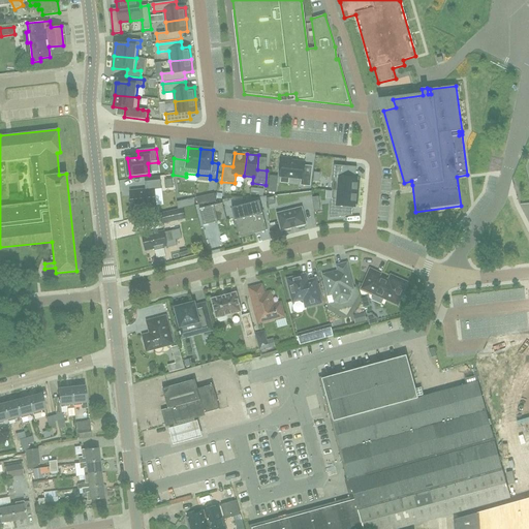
[(303,176),(304,165),(305,162),(291,161),(291,159),(282,158),(280,177),(302,179),(301,185),(310,186),(311,176),(303,176)]
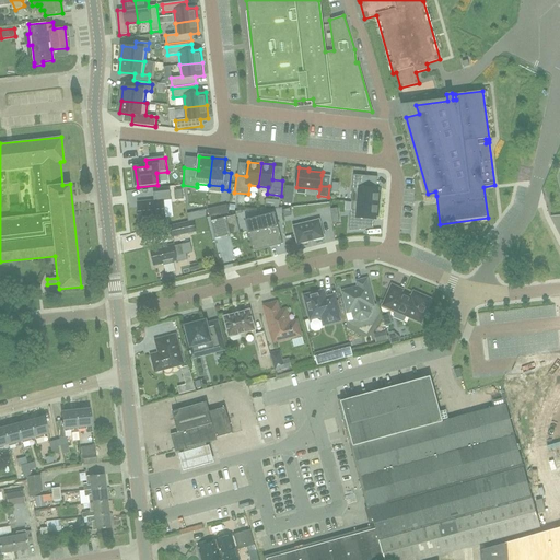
[(357,202),(380,205),(381,191),(378,191),(378,188),(376,188),(366,188),(368,177),(368,176),(353,175),(352,193),(358,194),(357,202)]
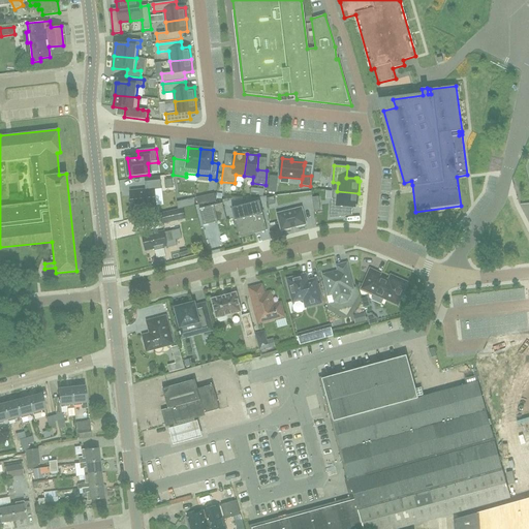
[(172,179),(164,180),(165,189),(173,188),(172,179)]
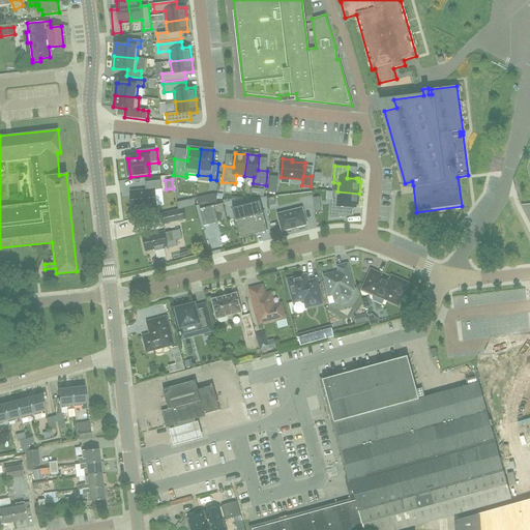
[(156,188),(164,188),(163,180),(147,181),(147,189),(133,192),(135,210),(142,209),(142,211),(151,210),(150,208),(158,207),(156,188)]
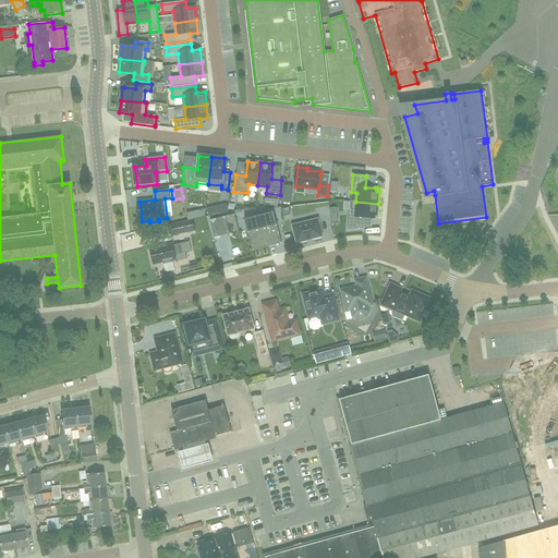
[(363,218),(373,218),(375,219),(375,216),(377,216),(378,204),(355,202),(354,210),(350,210),(348,230),(362,229),(363,218)]
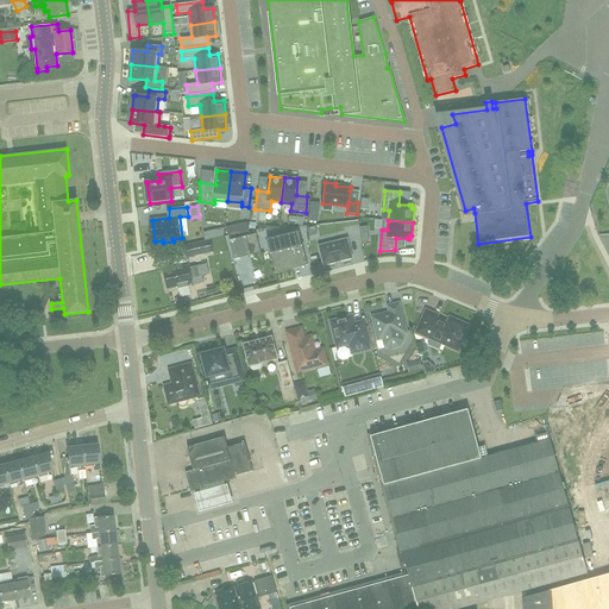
[(246,224),(237,225),(239,234),(249,232),(246,224)]
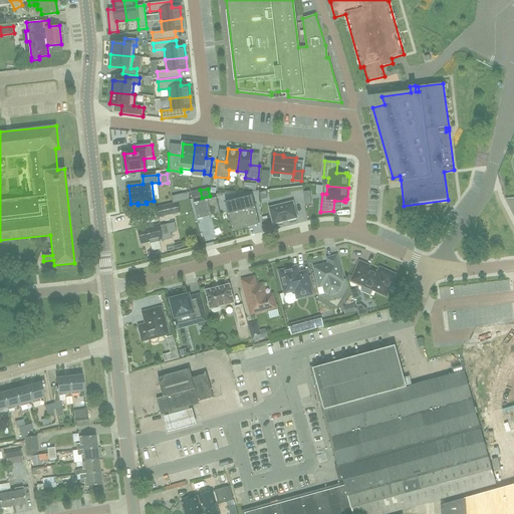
[(183,201),(182,195),(173,197),(173,204),(183,201)]
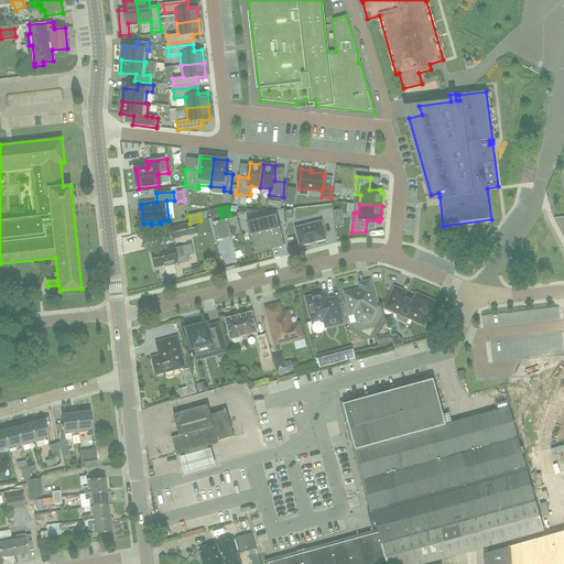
[(237,216),(228,218),(232,237),(242,234),(237,216)]
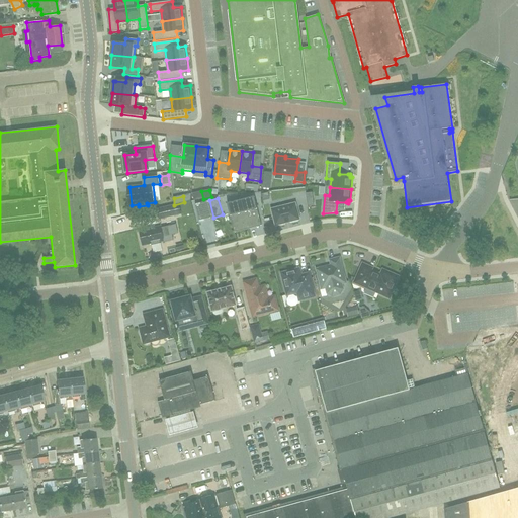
[(236,207),(235,203),(226,205),(230,226),(239,224),(240,231),(260,227),(255,199),(242,202),(243,206),(236,207)]
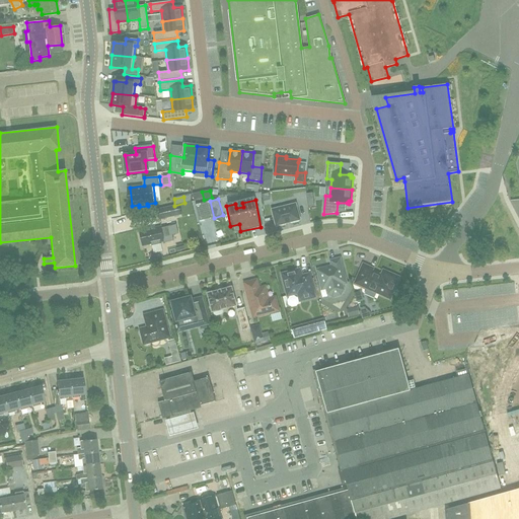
[(299,203),(275,209),(279,225),(303,219),(299,203)]
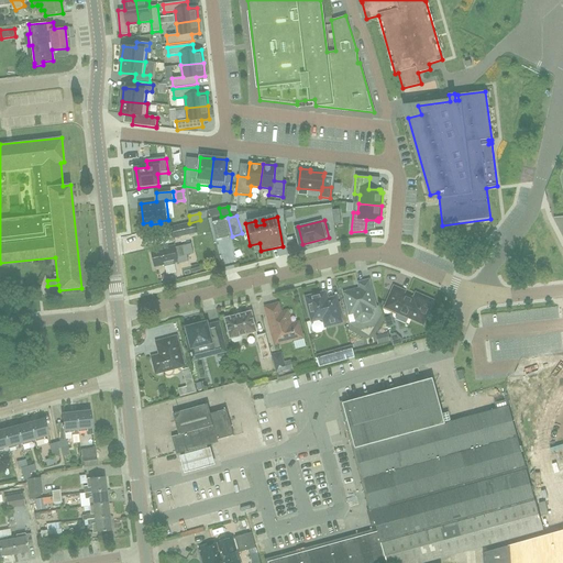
[(173,239),(197,233),(194,222),(170,228),(173,239)]
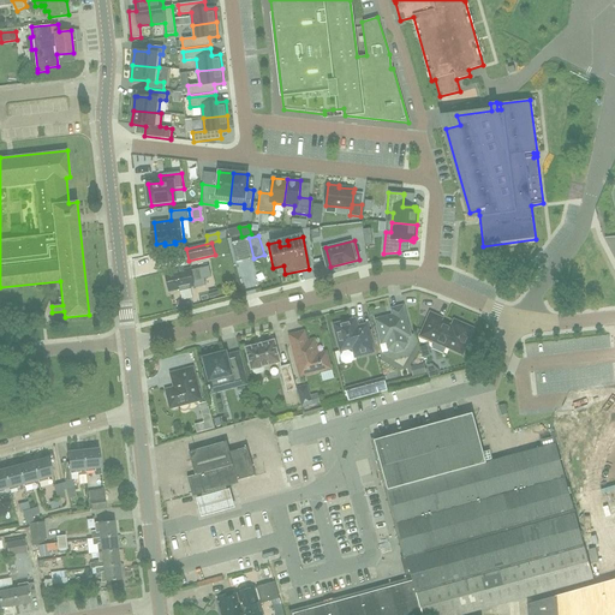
[(195,286),(193,281),(191,270),(191,268),(165,274),(169,292),(195,286)]
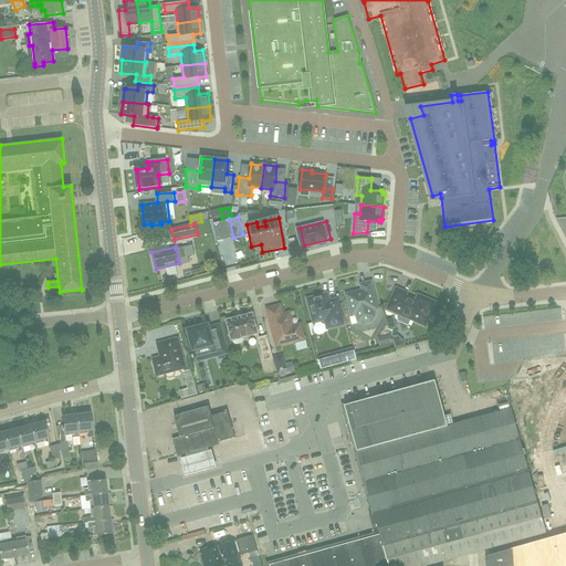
[(357,292),(346,294),(352,312),(356,311),(358,321),(363,323),(371,321),(374,316),(374,313),(373,310),(377,308),(370,282),(362,284),(363,292),(358,293),(357,292)]
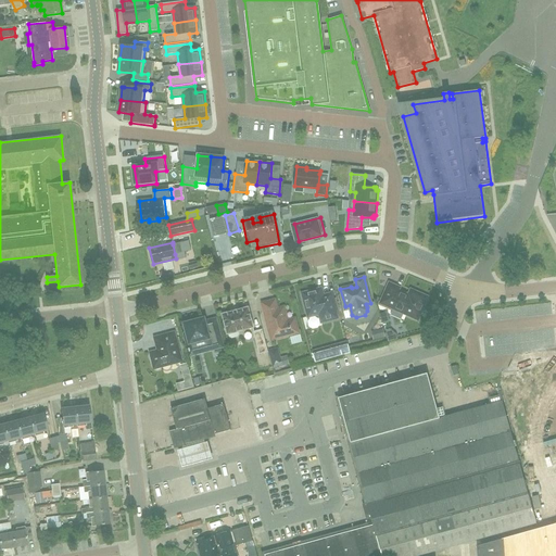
[(389,283),(381,303),(392,308),(396,306),(405,311),(406,315),(415,318),(419,316),(426,301),(425,297),(411,290),(408,295),(397,291),(399,288),(389,283)]
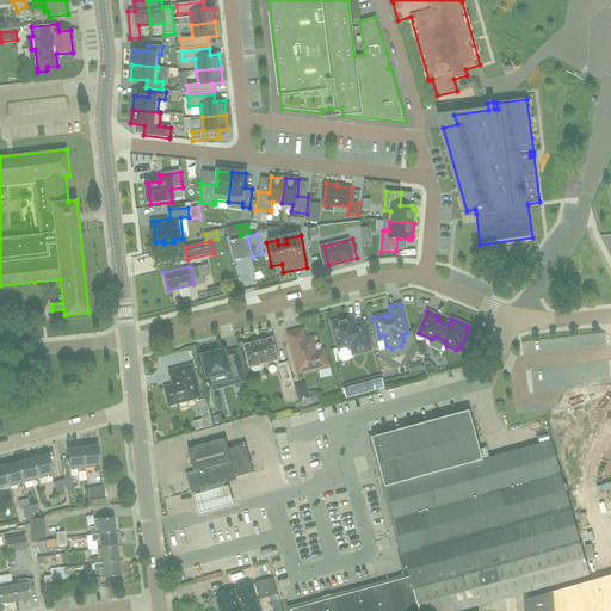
[(371,350),(365,328),(364,321),(355,323),(353,320),(353,318),(340,321),(332,322),(339,349),(351,345),(353,355),(371,350)]
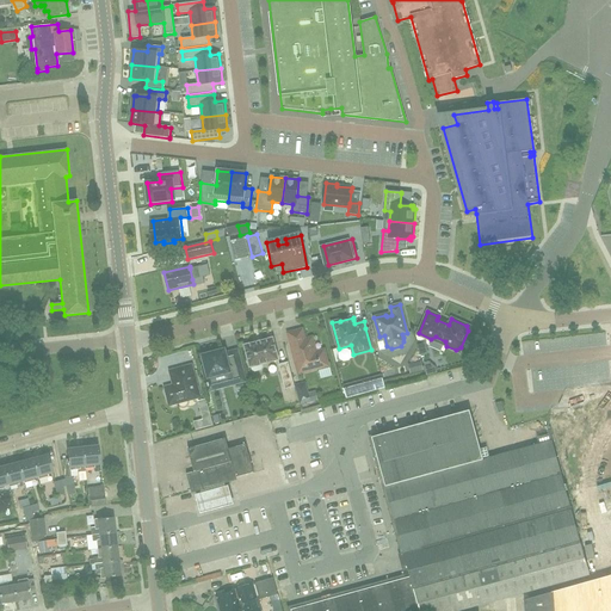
[(288,334),(291,344),(298,374),(320,368),(319,366),(327,364),(326,359),(323,351),(315,352),(313,341),(306,344),(302,331),(288,334)]
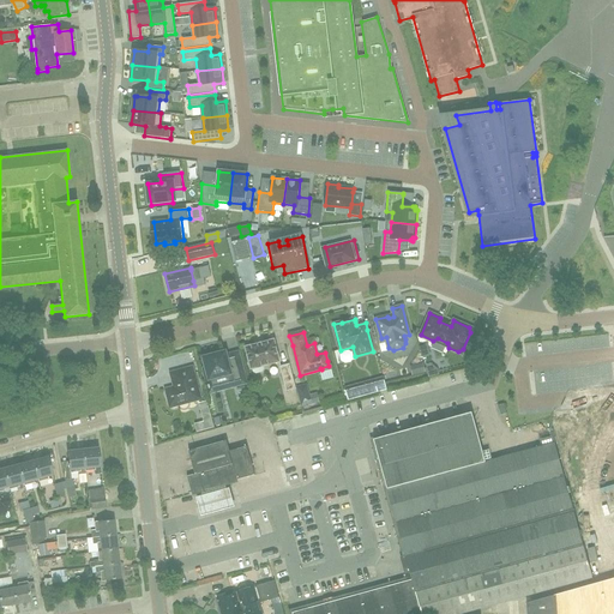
[(280,362),(274,341),(246,348),(251,369),(253,369),(253,372),(257,373),(262,372),(264,369),(263,367),(280,362)]
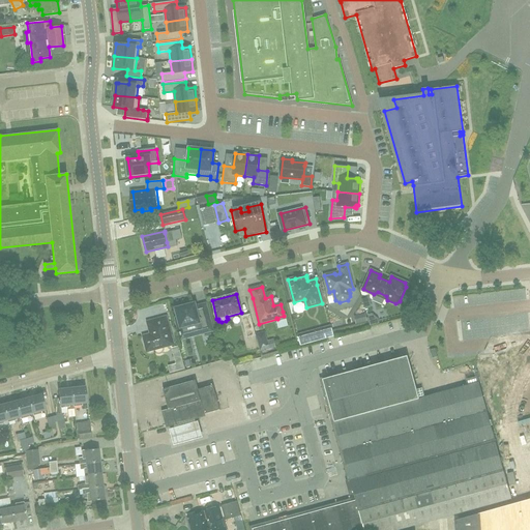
[(371,307),(369,298),(362,300),(364,310),(371,307)]
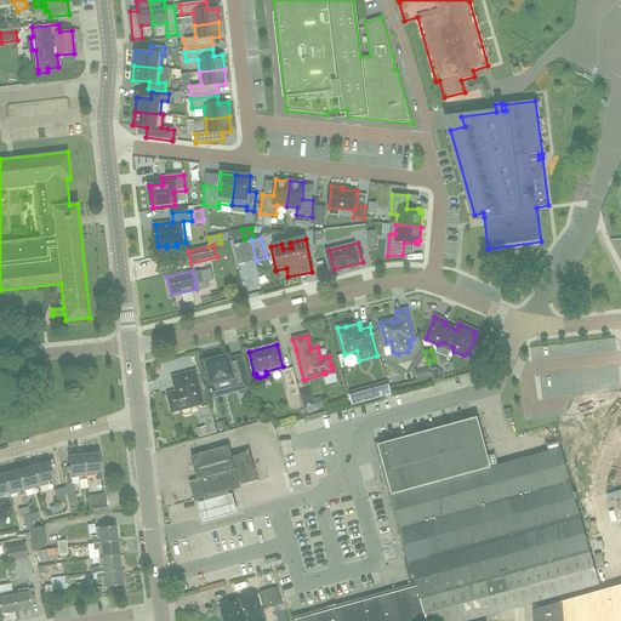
[(232,374),(227,357),(206,363),(209,374),(206,375),(210,387),(233,381),(235,391),(249,387),(244,371),(232,374)]
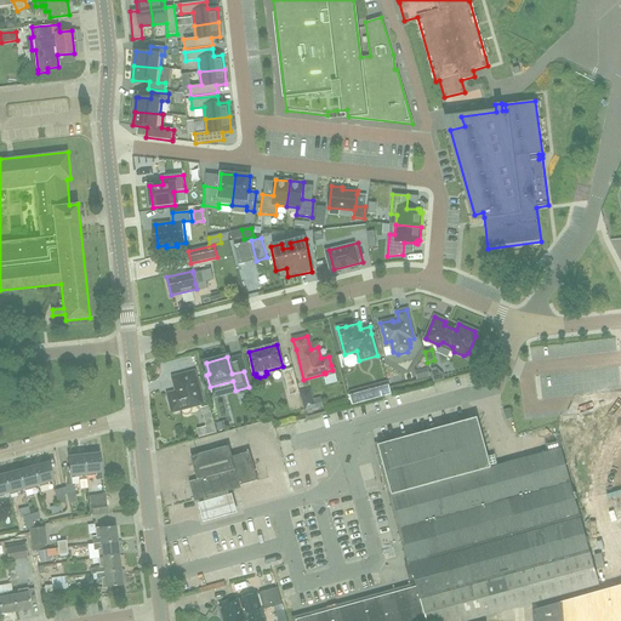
[(300,393),(294,369),(284,371),(290,396),(300,393)]
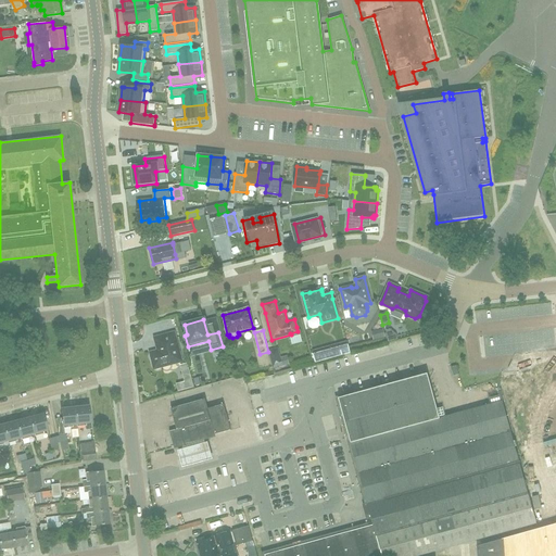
[(160,351),(151,353),(153,365),(158,367),(162,366),(164,366),(168,365),(169,364),(176,362),(177,359),(176,354),(179,353),(174,333),(155,338),(158,345),(158,346),(159,345),(160,351)]
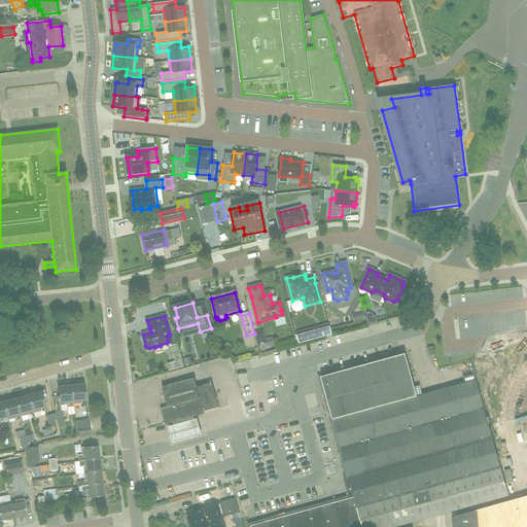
[(317,326),(320,338),(332,335),(329,323),(317,326)]
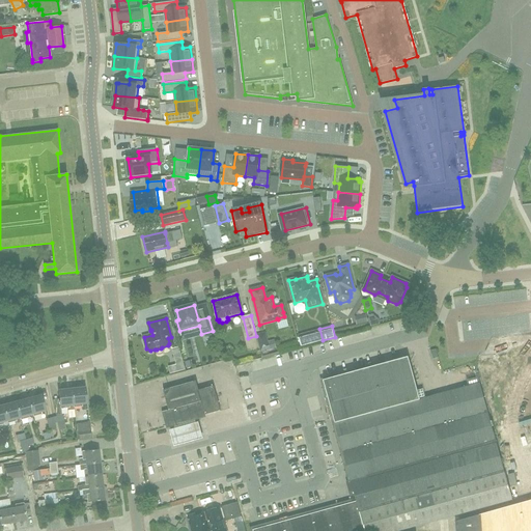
[(260,352),(270,350),(266,333),(256,335),(260,352)]
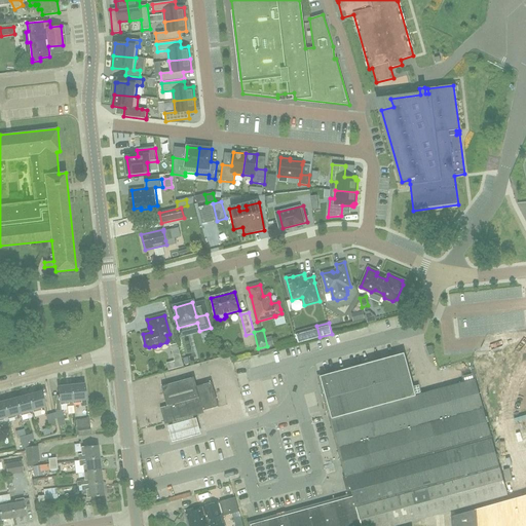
[(361,525),(393,525),(506,495),(475,379),(416,396),(405,353),(320,377),(347,476),(361,525)]
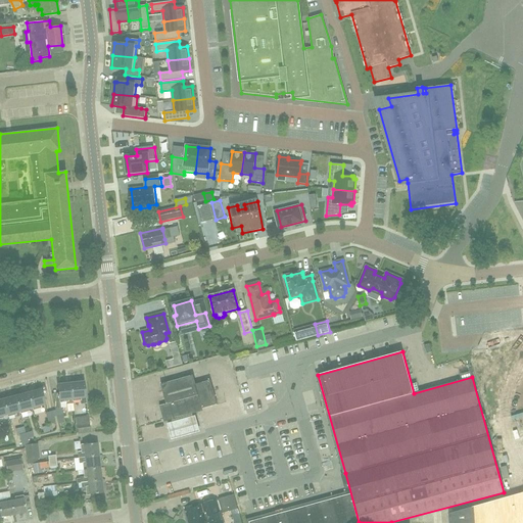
[(248,359),(250,368),(276,364),(275,354),(248,359)]
